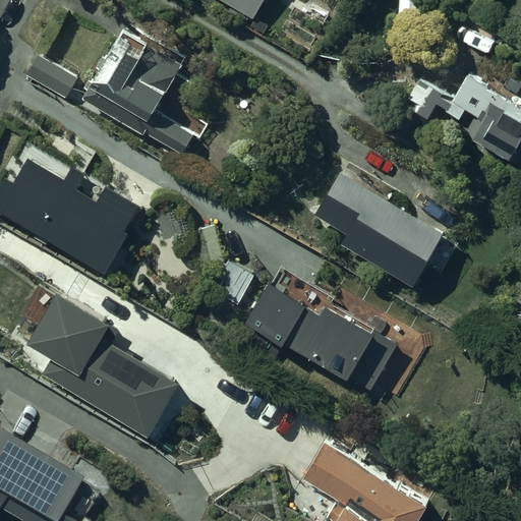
[(143,135),(145,134),(182,156),(193,136),(155,114),(187,59),(128,24),(108,59),(104,57),(98,69),(101,71),(95,81),(92,78),(85,90),(89,92),(83,100),(143,135)]
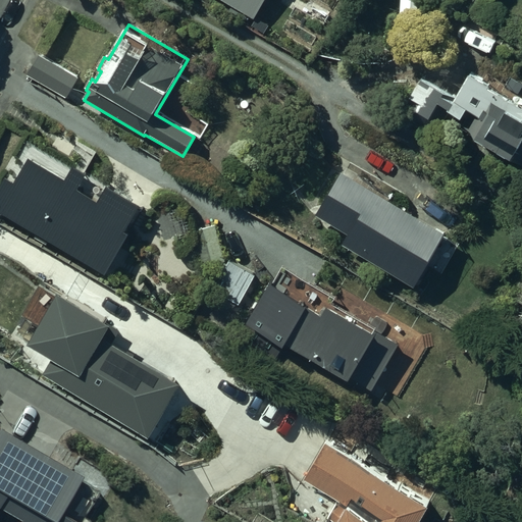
[(39,55),(27,75),(65,99),(77,79),(39,55)]
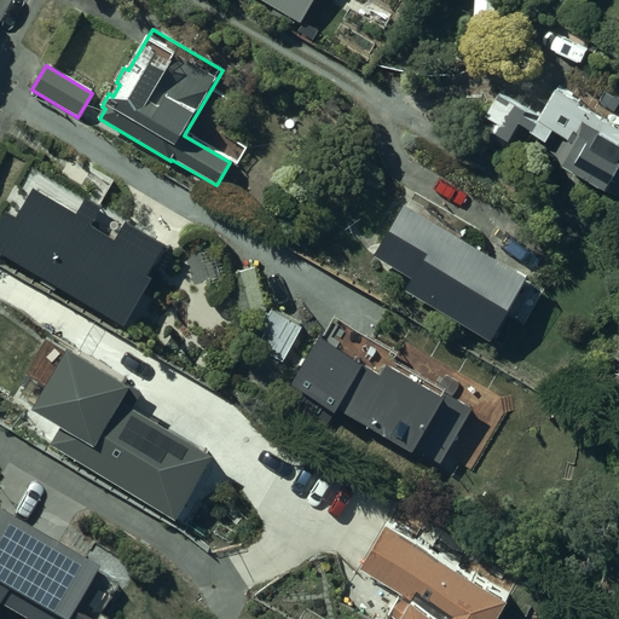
[(542,117),(502,91),(474,134),(514,161),(539,126),(556,137),(547,151),(559,158),(556,163),(618,203),(618,202),(618,97),(593,80),(577,104),(557,92),(542,117)]
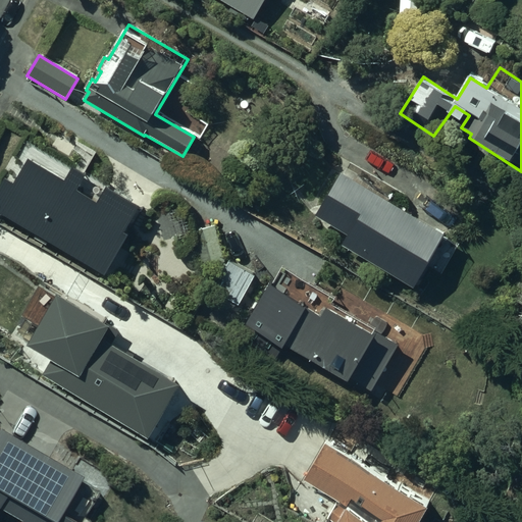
[(106,277),(109,271),(116,276),(131,252),(123,248),(131,237),(125,233),(141,207),(29,140),(0,186),(0,213),(36,236),(34,238),(47,246),(49,243),(106,277)]
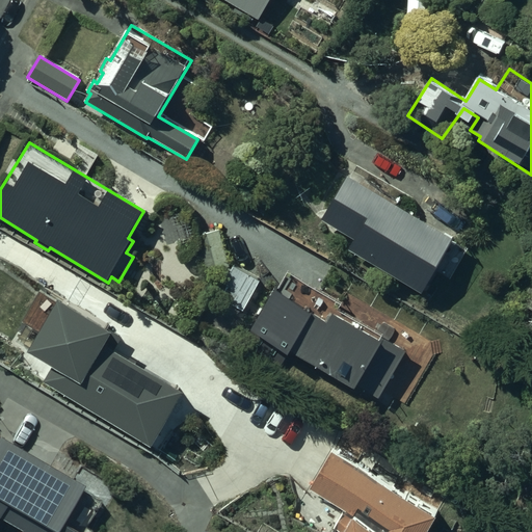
[(454,240),(348,178),(322,221),(354,240),(348,251),(422,295),(454,240)]
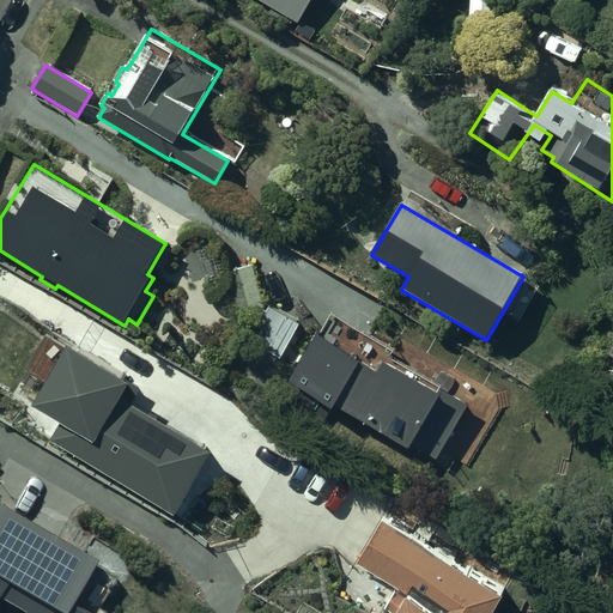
[(254,265),(225,272),(236,316),(265,309),(254,265)]
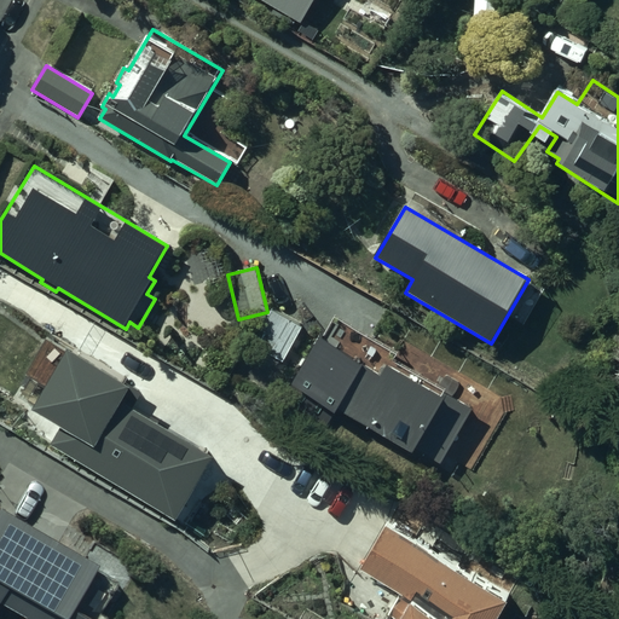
[(304,329),(271,310),(249,345),(282,364),(304,329)]
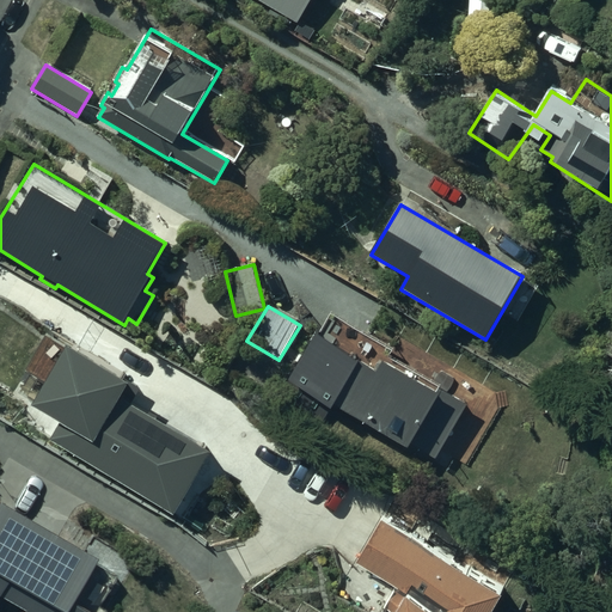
[(316,313),(279,377),(409,452),(411,447),(436,461),(469,405),(441,390),(439,392),(385,361),(389,355),(316,313)]
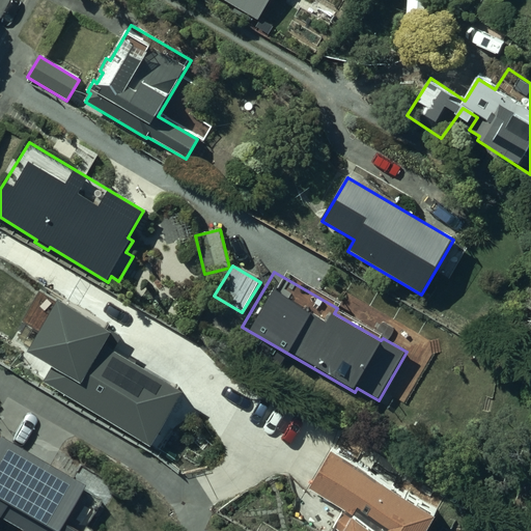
[(53,367),(44,382),(150,448),(185,393),(114,351),(123,336),(110,329),(109,331),(62,302),(64,300),(45,287),(22,325),(39,335),(28,353),(53,367)]
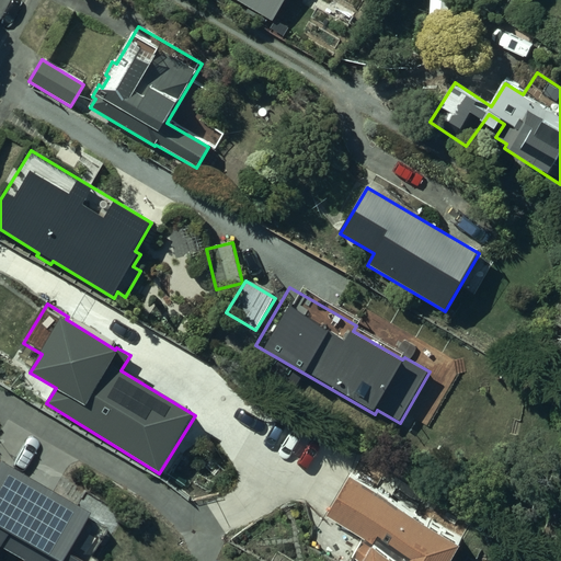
[(560,341),(551,361),(560,366),(560,341)]
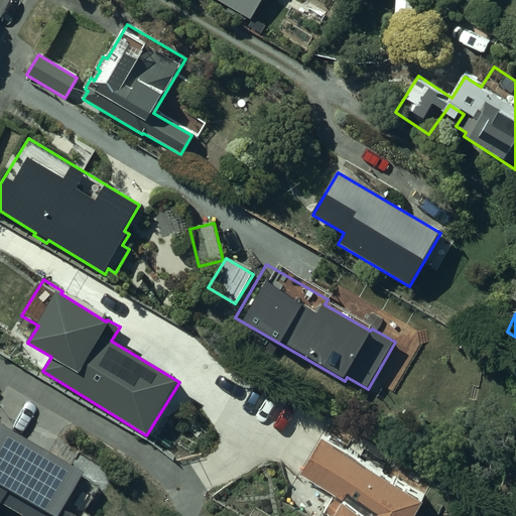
[(410,515),(424,496),(324,432),(301,468),(336,489),(326,506),(336,512),(333,515),(410,515)]
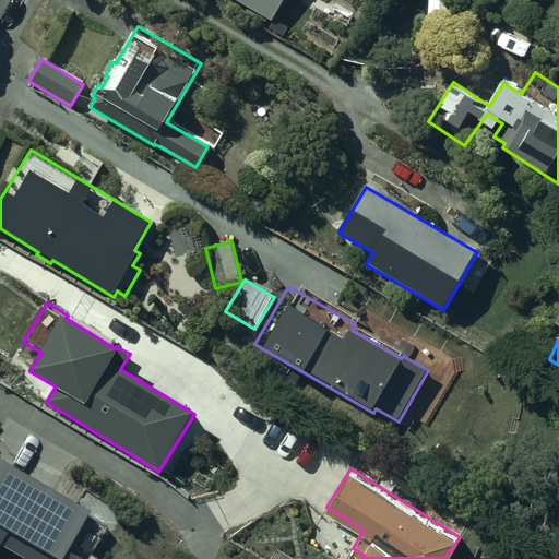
[(0,550),(13,558),(68,558),(59,554),(81,516),(0,470),(0,550)]
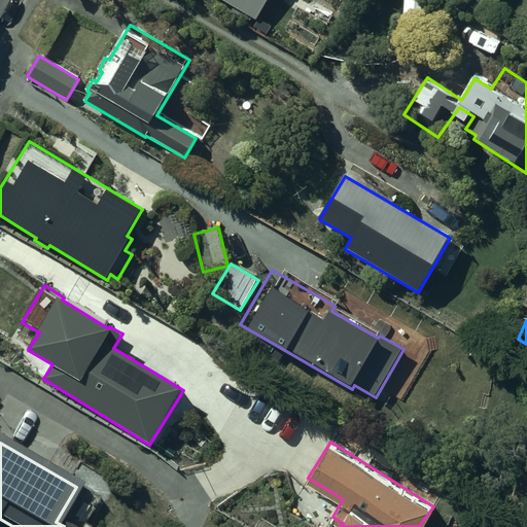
All buildings are outlined.
